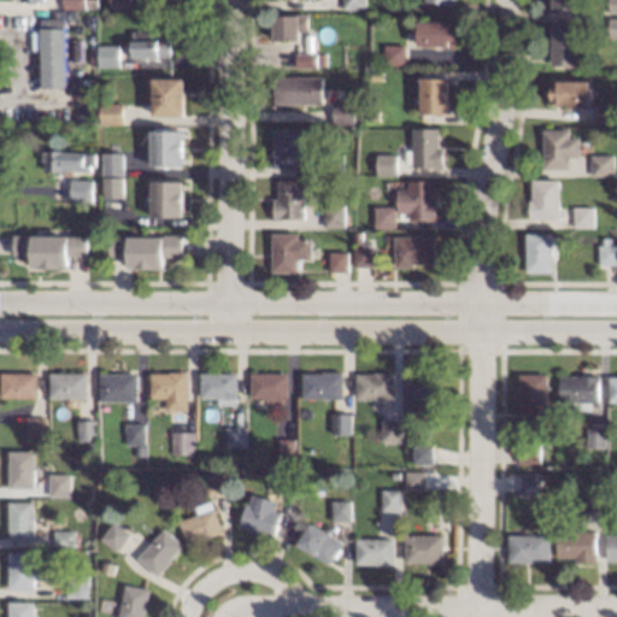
[(86,0),(63,0),(64,10),(87,10),(86,0)]
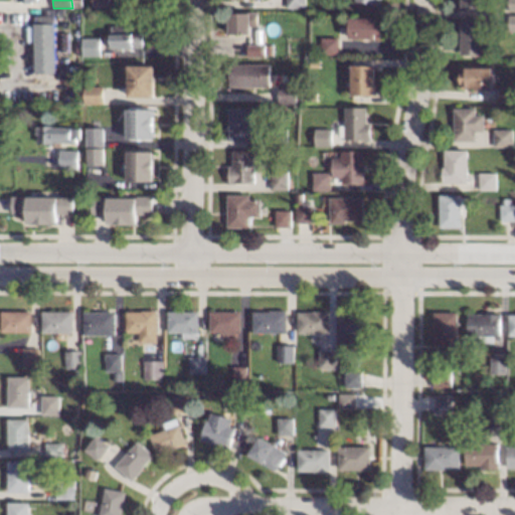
[(306,8),(305,0),(286,0),(287,8),(306,8)]
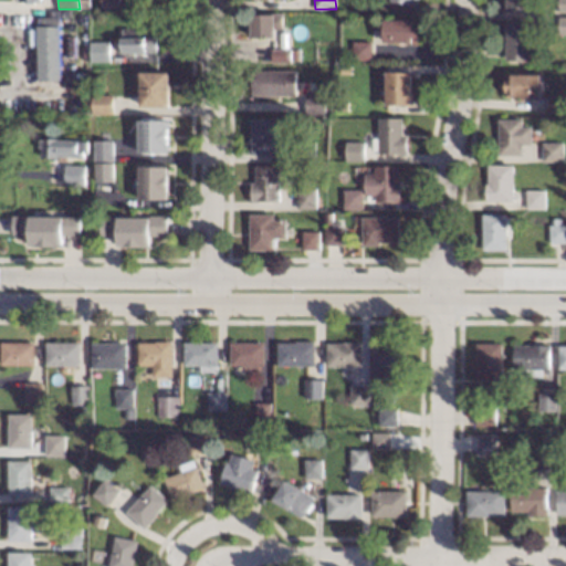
[(565,11),(565,0),(556,0),(557,12),(565,11)]
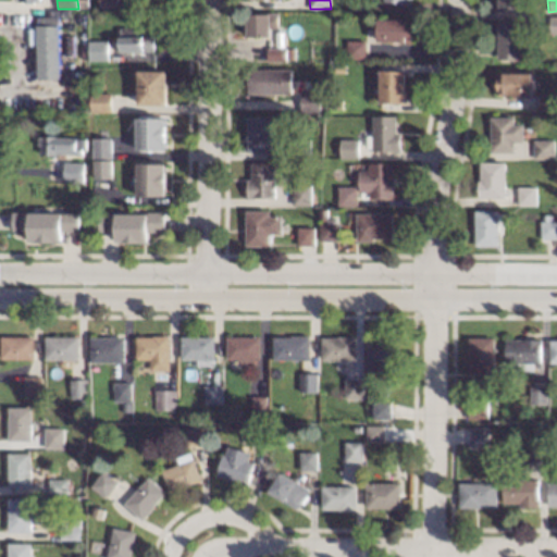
[(277,38),(255,38),(255,35),(247,35),(247,12),(277,12),(277,38)]
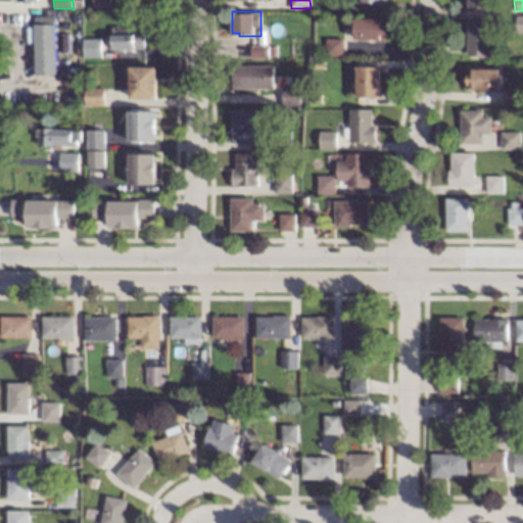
[(55,74),(35,74),(35,13),(55,13),(55,74)]
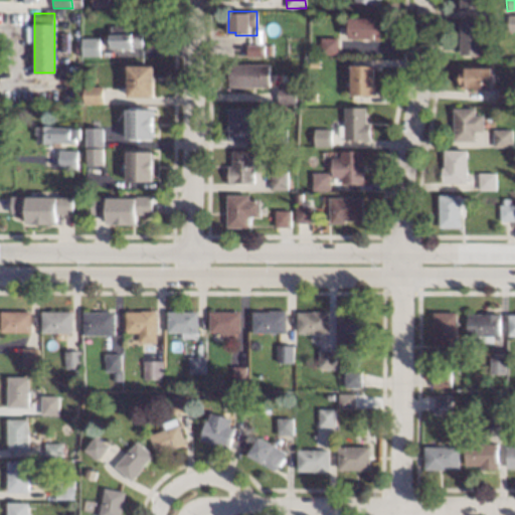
[(381,39),(350,39),(350,16),(382,16),(381,39)]
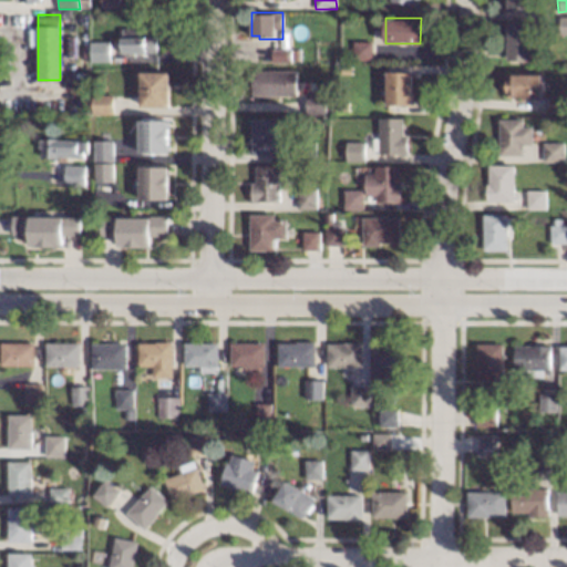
[(534,59),(511,59),(511,22),(534,21),(534,59)]
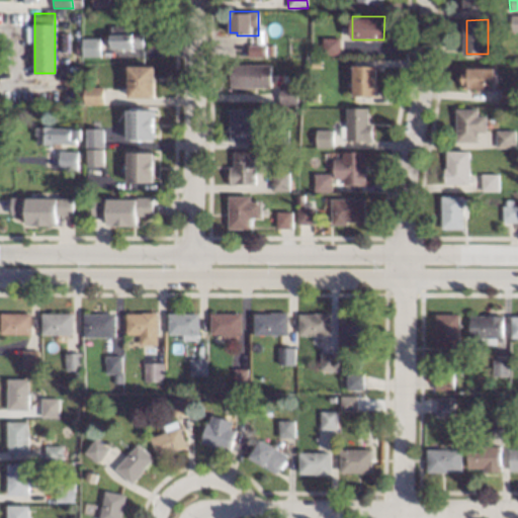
[(119,30),(144,30),(144,48),(110,48),(111,23),(119,23),(119,30)]
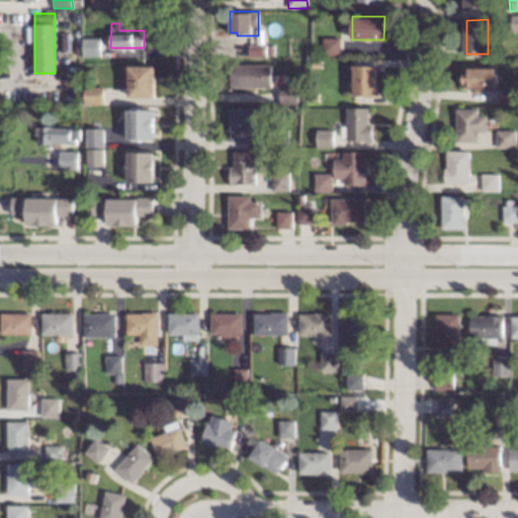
[(68,50),(59,50),(59,31),(68,31),(68,50)]
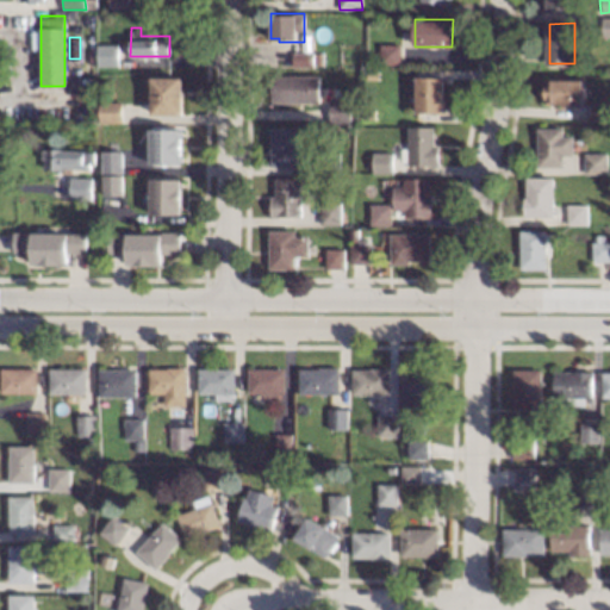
[(118,66),(95,66),(97,43),(118,43),(118,66)]
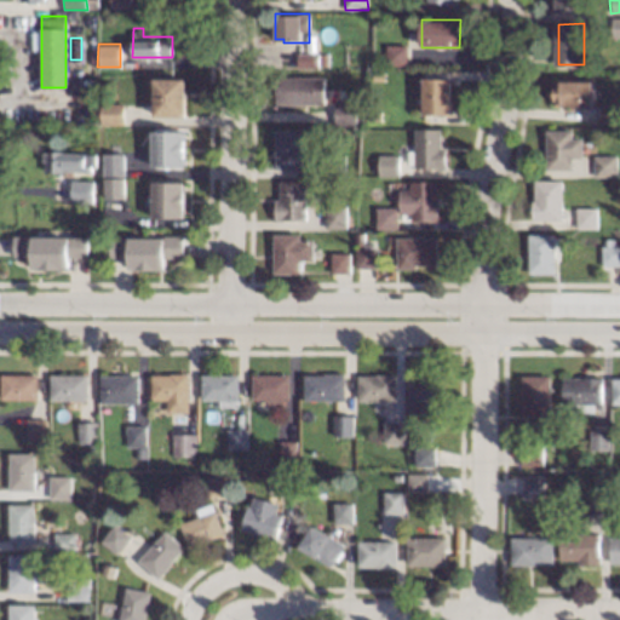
[(407,63),(386,63),(386,44),(407,44),(407,63)]
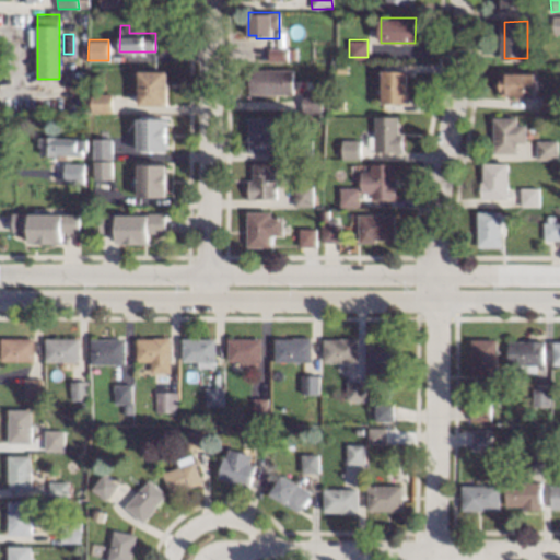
[(288,61),(269,61),(269,47),(288,47),(288,61)]
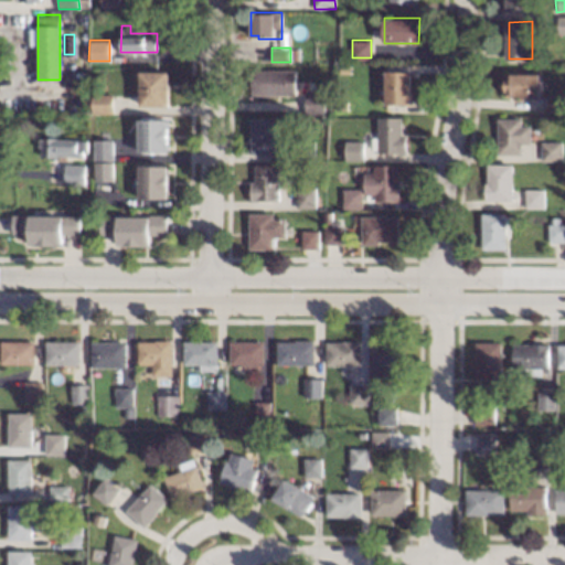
[(352,73),(340,73),(340,64),(352,64),(352,73)]
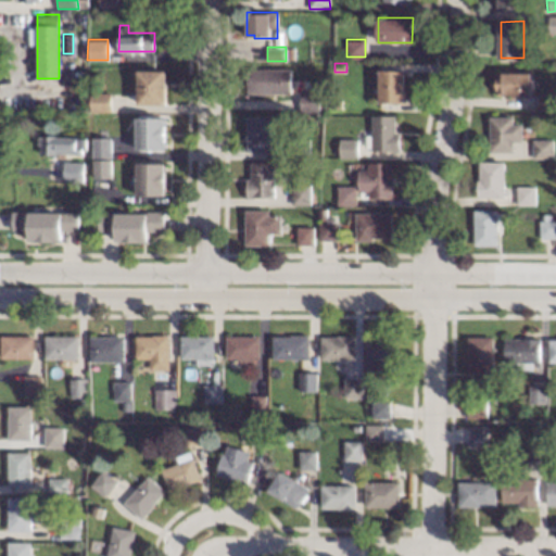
[(291,92),(248,92),(249,67),(291,68),(291,92)]
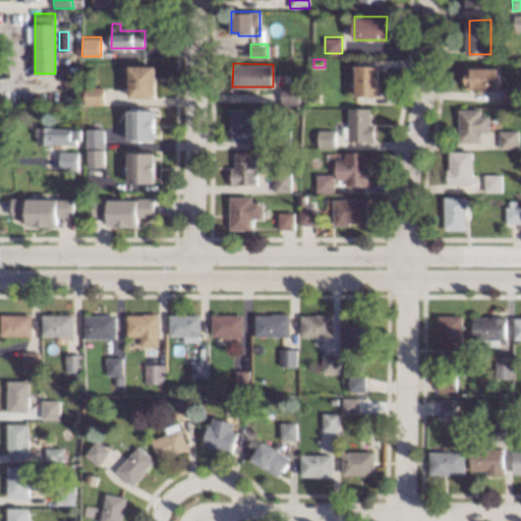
[(381,98),(356,98),(356,63),(381,64),(381,98)]
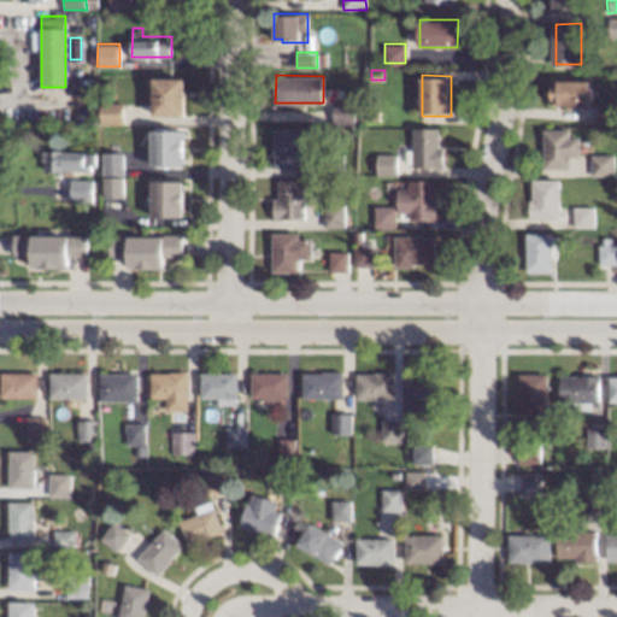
[(184,115),(153,115),(153,77),(186,77),(184,115)]
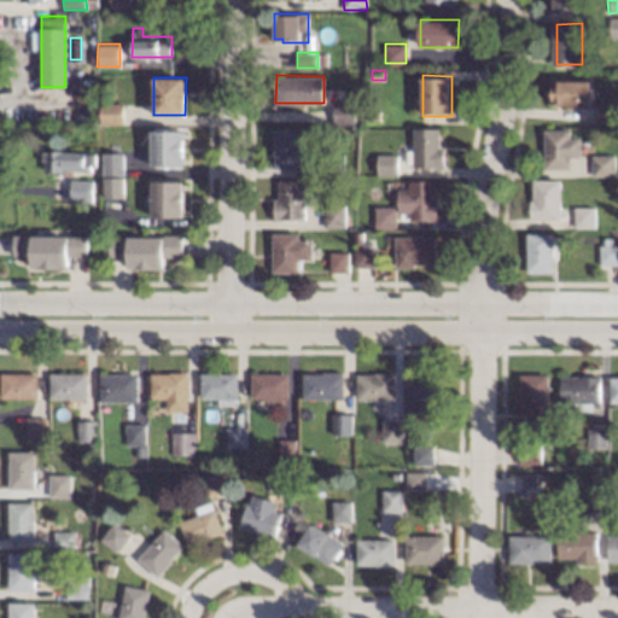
[(592,104),(554,104),(554,80),(592,80),(592,104)]
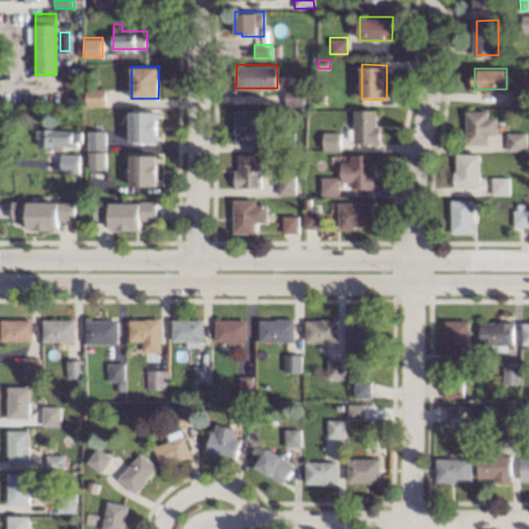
[(106,105),(85,104),(85,86),(106,87),(106,105)]
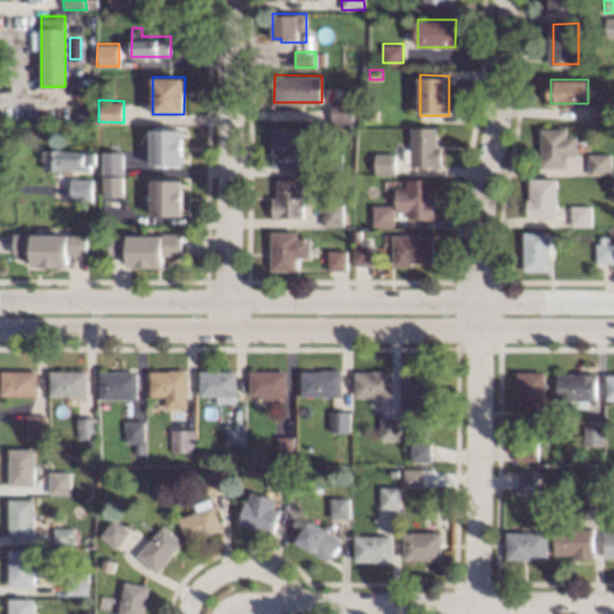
[(354,124),(331,124),(331,101),(355,101),(354,124)]
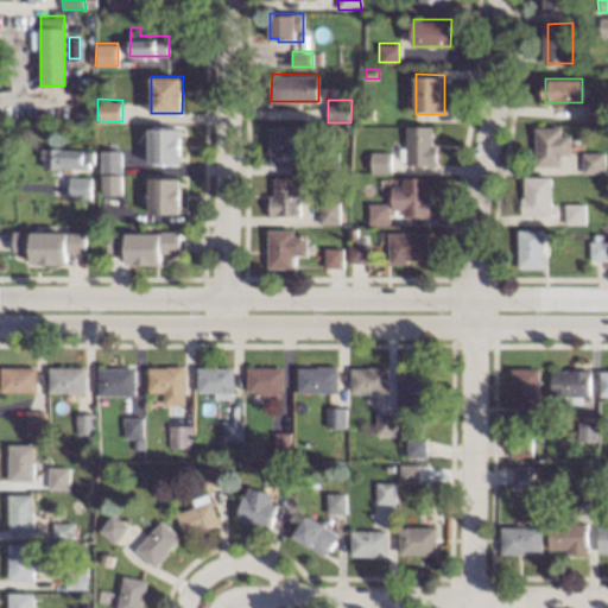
[(607,121),(589,121),(589,100),(607,100),(607,121)]
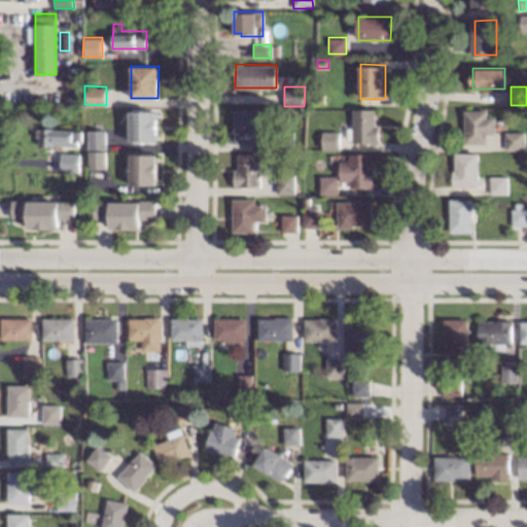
[(376,126),(380,126),(380,143),(353,142),(353,138),(347,138),(347,127),(353,127),(353,108),(376,109),(376,126)]
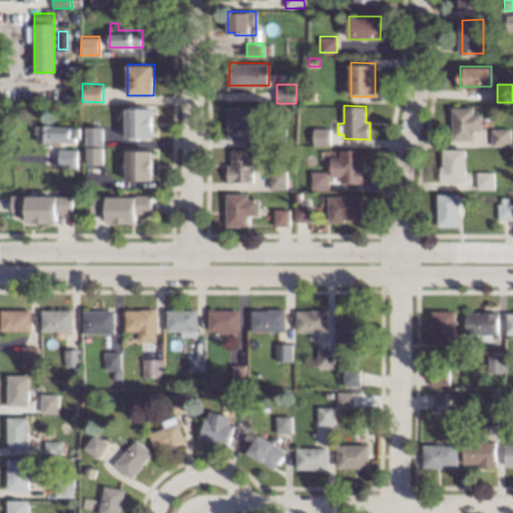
[(249,139),(226,139),(226,106),(249,106),(249,139)]
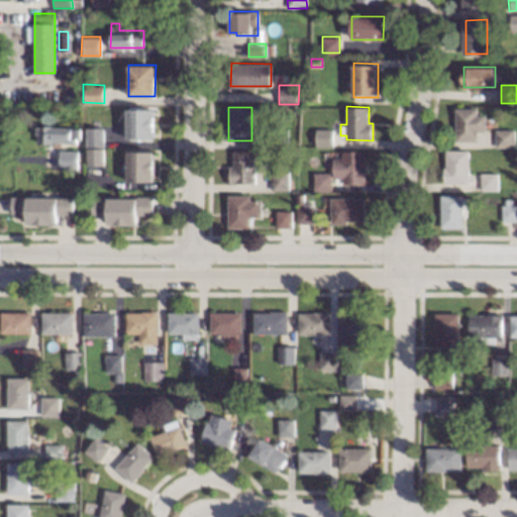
[(478,114),(487,114),(486,130),(478,130),(478,139),(456,139),(456,107),(478,107),(478,114)]
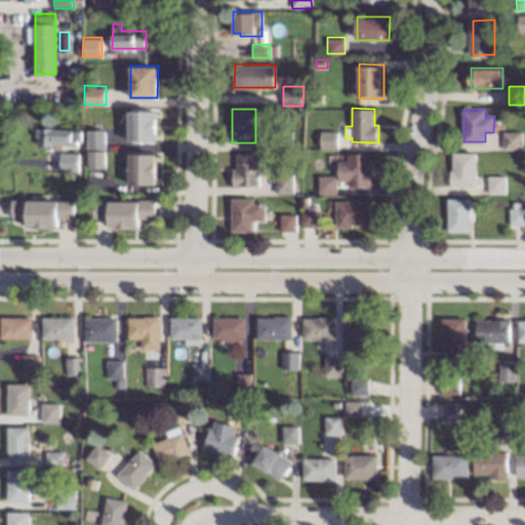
[(156,139),(130,139),(130,110),(157,110),(156,139)]
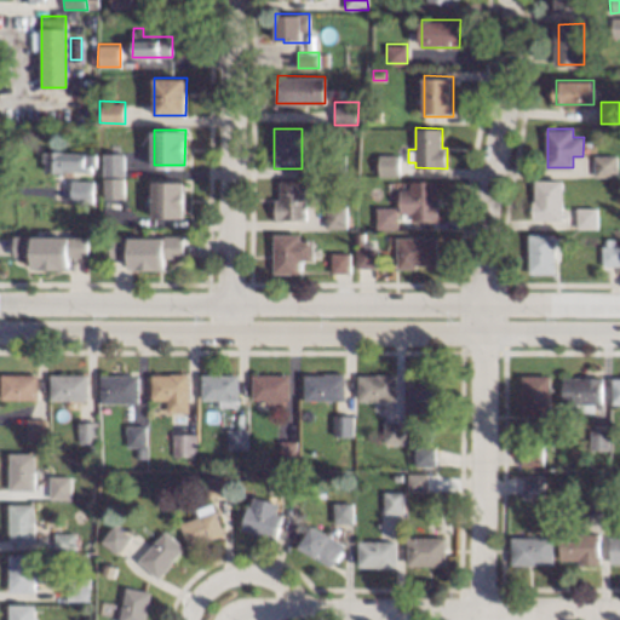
[(95,173),(44,172),(44,162),(42,162),(42,150),(96,151),(95,173)]
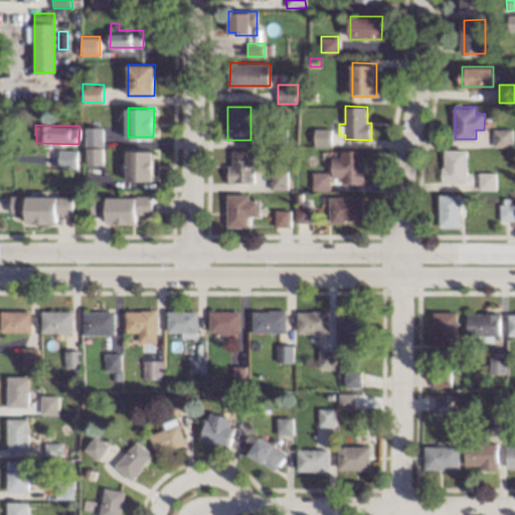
[(104,145),(86,145),(86,125),(104,125),(104,145)]
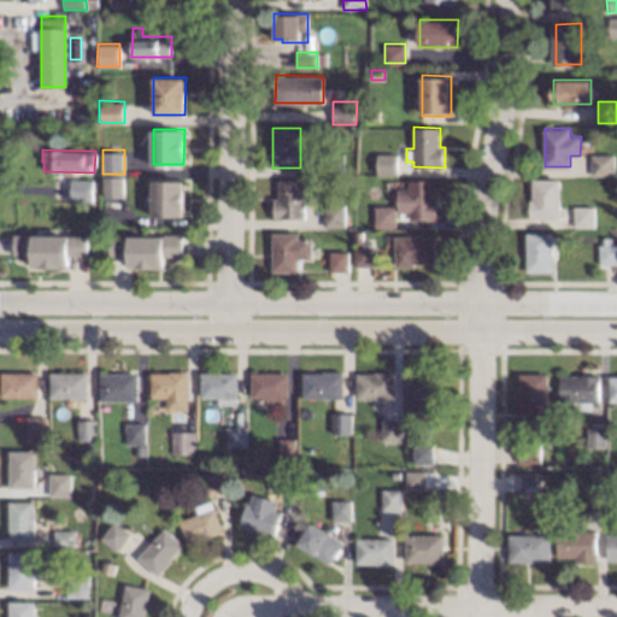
[(398,175),(377,175),(377,153),(398,153),(398,175)]
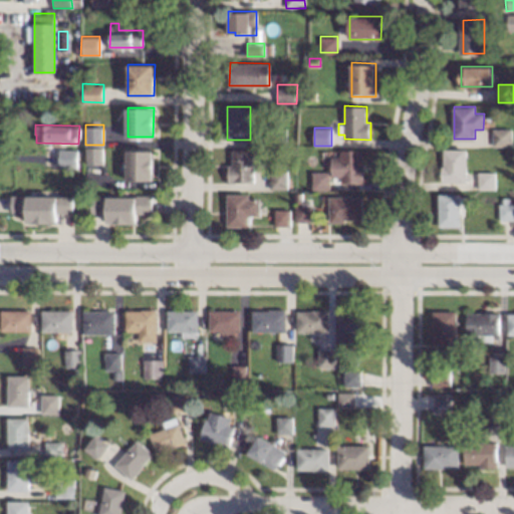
[(512,145),(494,145),(494,127),(512,127),(512,145)]
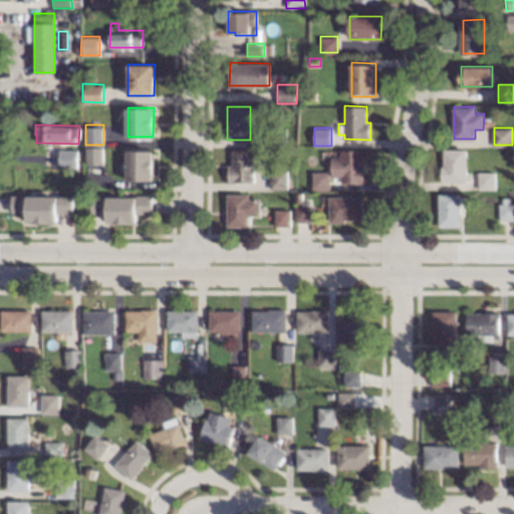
[(102,165),(85,165),(85,148),(102,148),(102,165)]
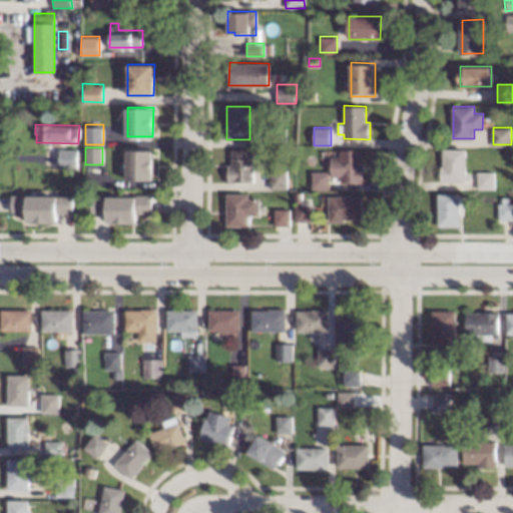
[(363,183),(342,183),(342,176),(332,176),(332,155),(341,156),(341,147),(363,147),(363,183)]
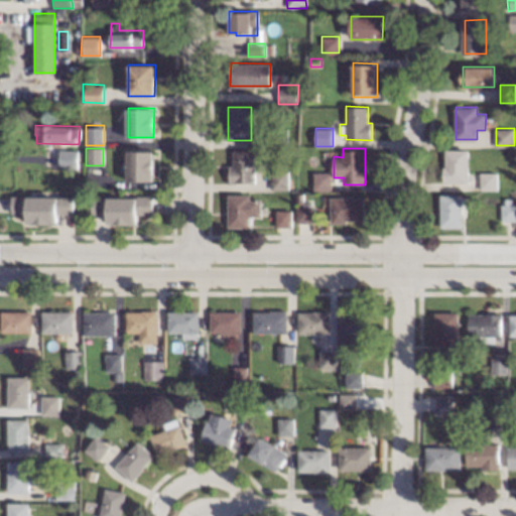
[(77,150),(77,168),(58,168),(59,149),(77,150)]
